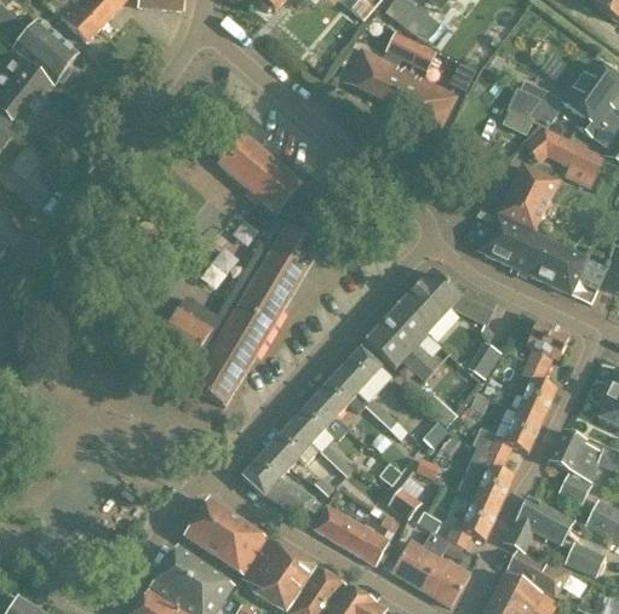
[(56,0),(63,7),(57,13),(85,40),(124,0),(73,0),(56,0)]
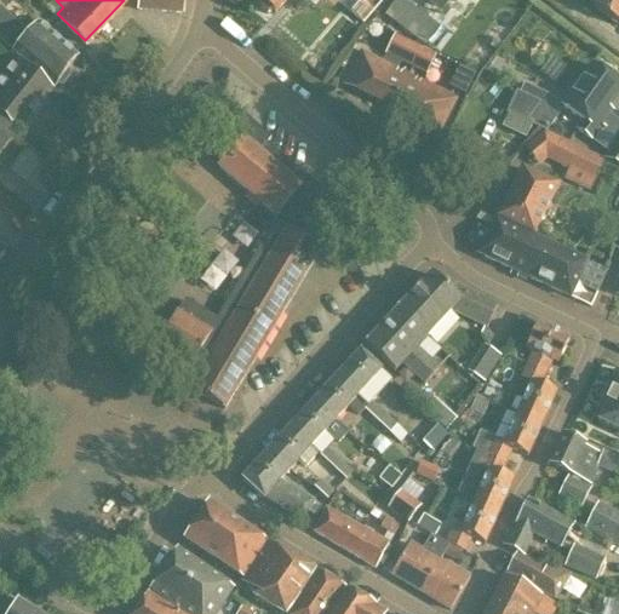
[(141,0),(141,5),(183,10),(183,0),(141,0)]
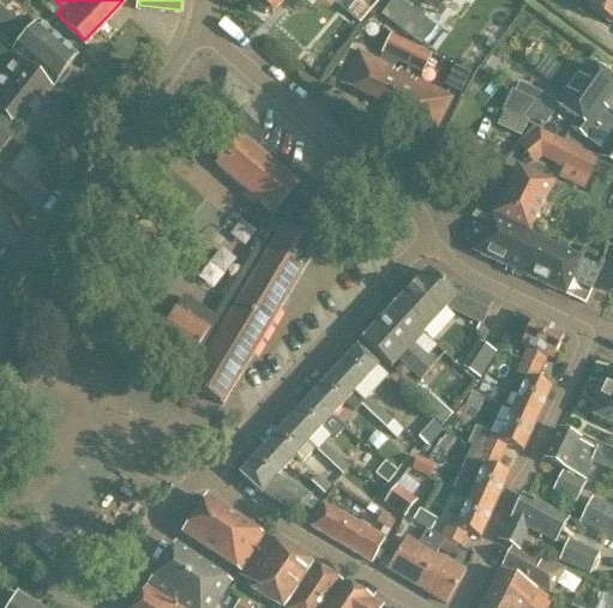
[(258,0),(257,4),(265,11),(271,8),(274,10),(282,0),(258,0)]
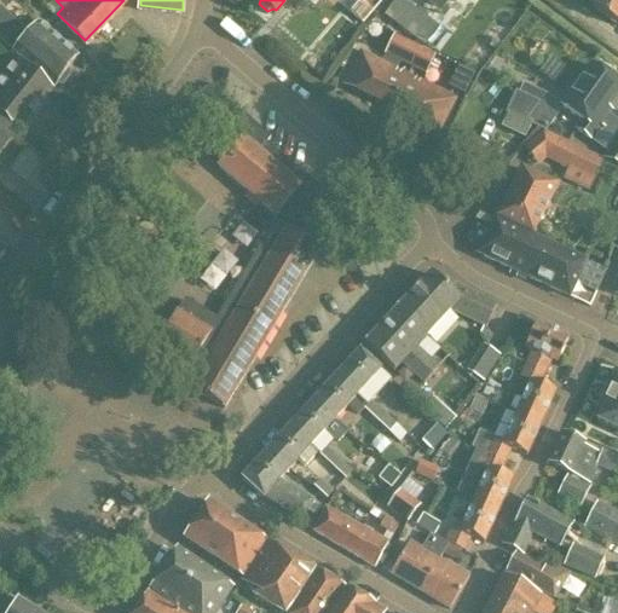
[(352,0),(350,4),(363,17),(377,0),(352,0)]
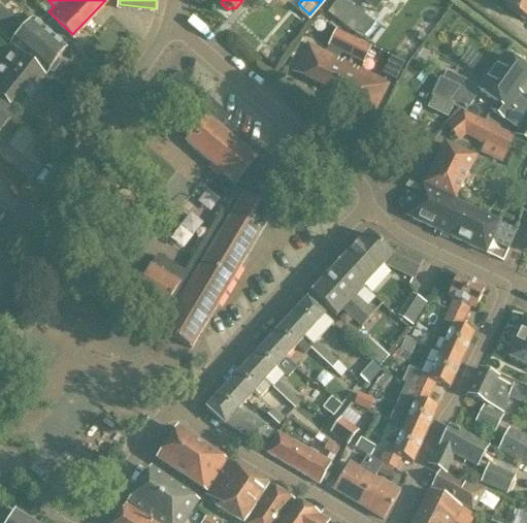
[(335,0),(331,6),(344,14),(353,1),(351,0),(335,0)]
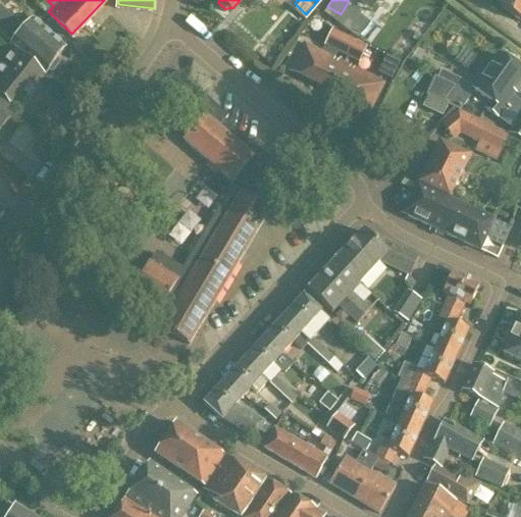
[(501,0),(499,3),(520,17),(520,0),(501,0)]
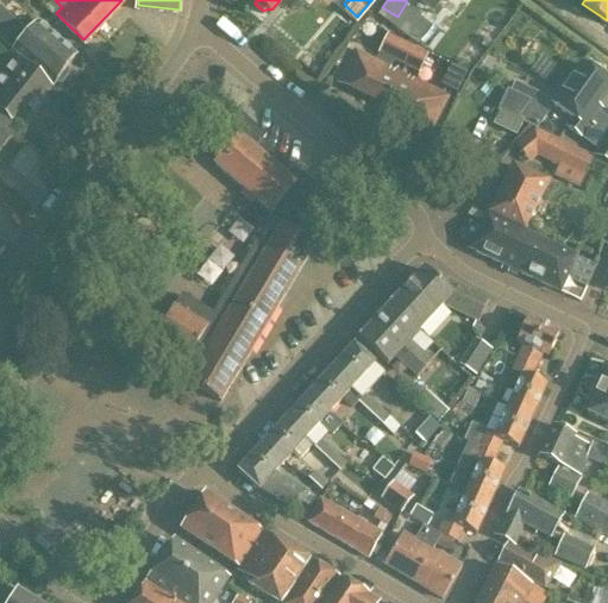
[(54,82),(76,52),(39,19),(14,48),(54,82)]
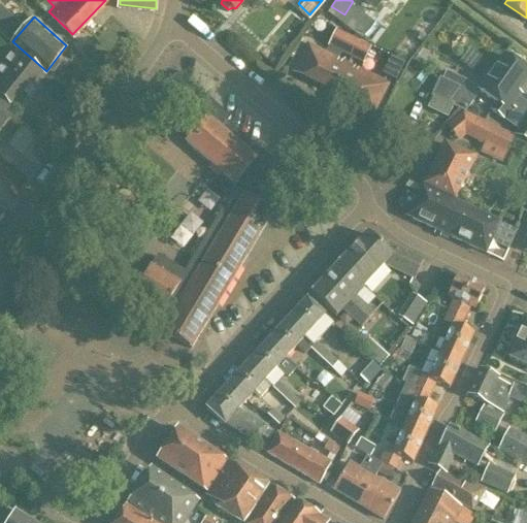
[(336,26),(328,42),(340,48),(339,48),(352,55),(360,38),(336,26)]
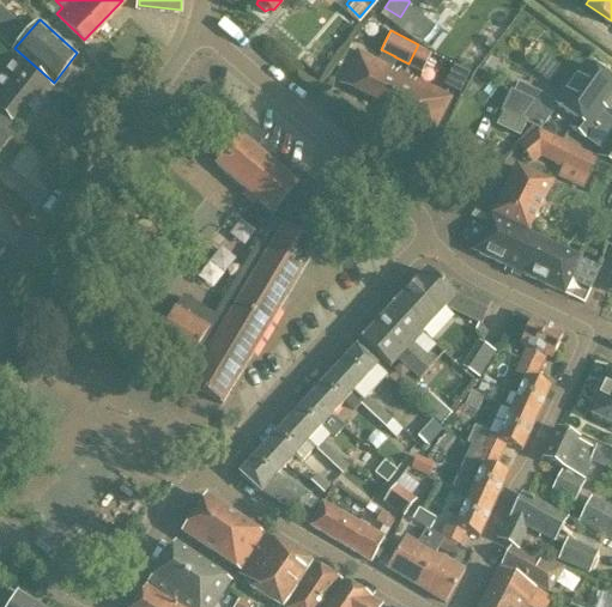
[(423,71),(431,52),(418,44),(408,64),(423,71)]
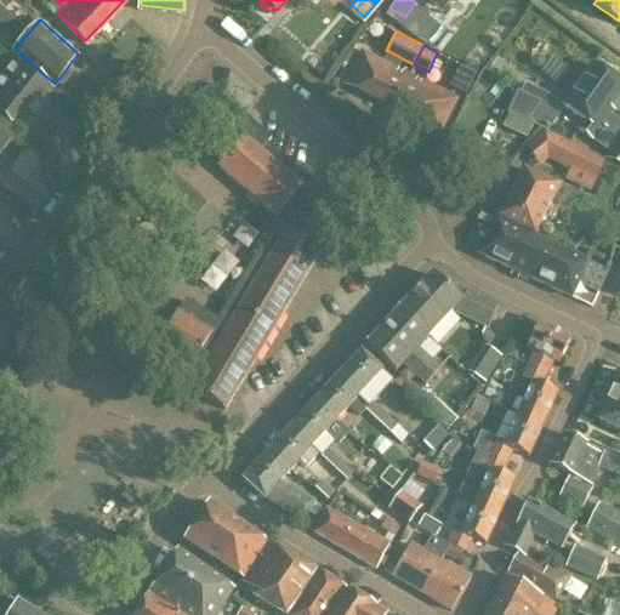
[(346,80),(393,104),(410,72),(363,47),(346,80)]
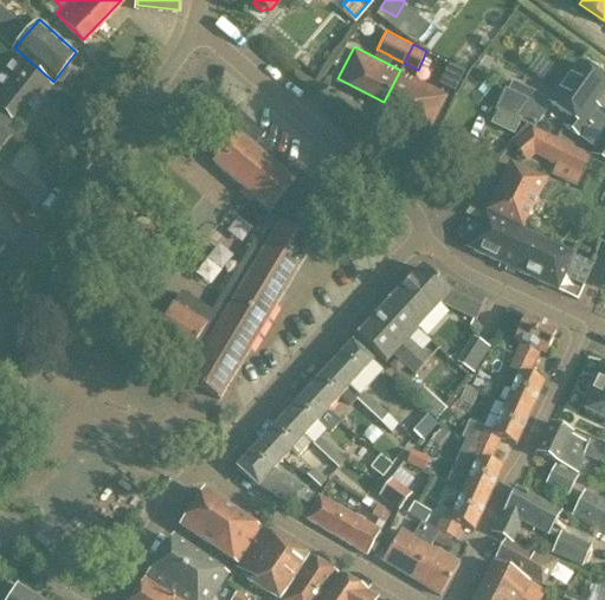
[(0,109),(19,126),(52,84),(10,50),(0,62),(0,109)]
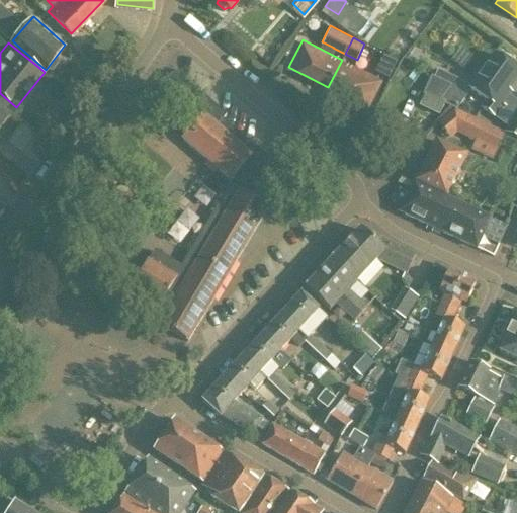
[(508,88),(516,75),(516,67),(496,52),(470,86),(487,98),(482,105),(495,113),(511,90),(508,88)]
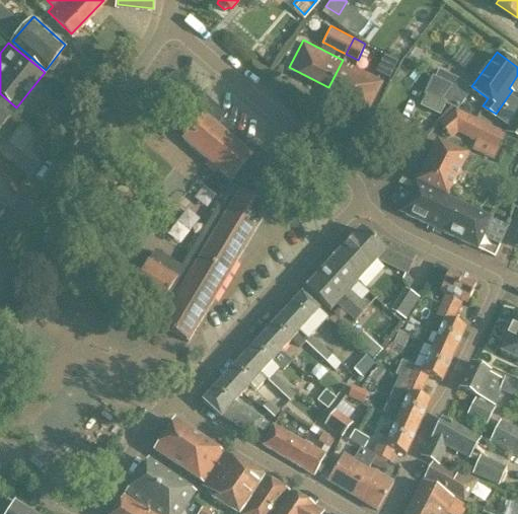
[(369,107),(383,80),(343,60),(328,87),(369,107)]
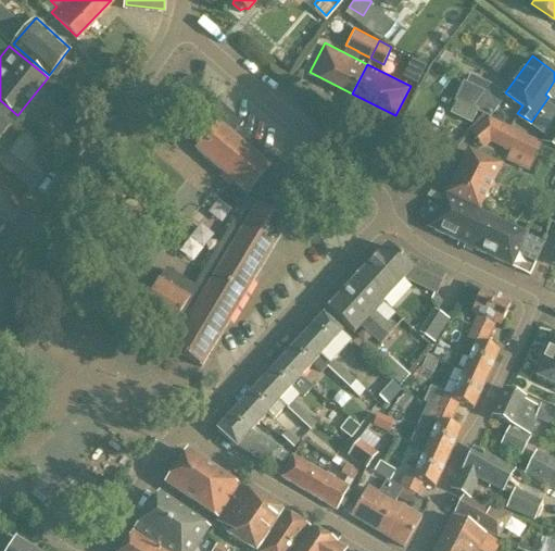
[(217,121),(196,147),(222,168),(247,190),(243,193),(248,197),(227,230),(202,272),(196,284),(166,266),(161,276),(160,276),(141,305),(174,325),(181,328),(172,345),(202,363),(289,220),(281,215),(303,179),(280,160),(240,125),(243,120),(193,78),(191,76),(189,75),(188,76),(186,76),(185,77),(184,78),(175,88),(176,88),(178,86),(217,121)]
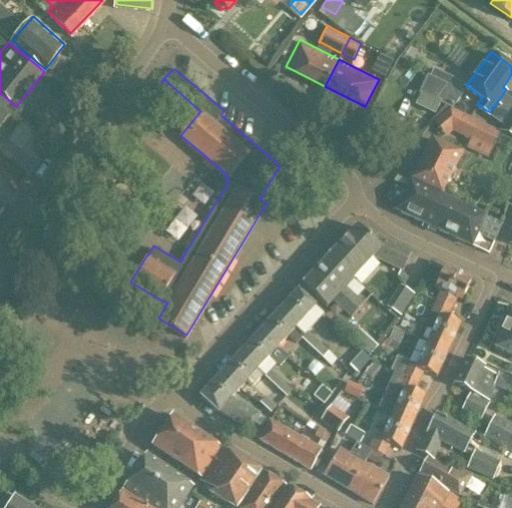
[(25,114),(16,106),(0,92),(0,127),(9,135),(25,114)]
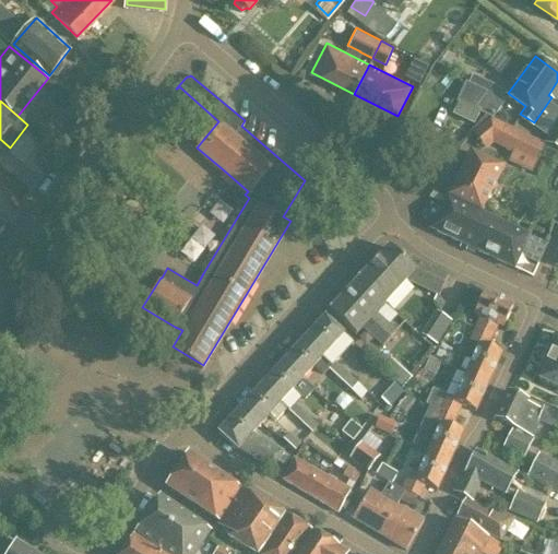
[(511,151),(508,158),(532,169),(546,141),(491,115),(472,129),(485,148),(493,142),(511,151)]
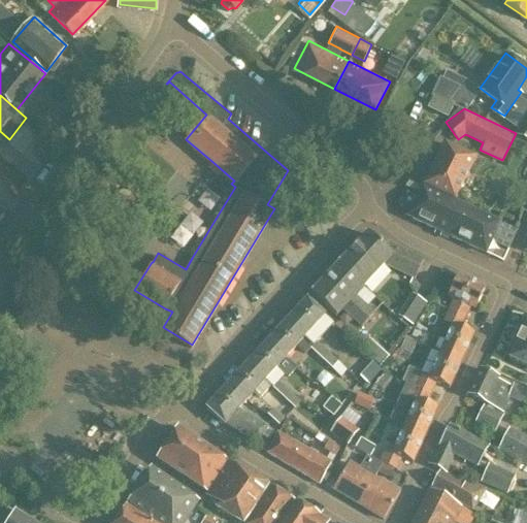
[(526,112),(516,131),(526,136),(526,112)]
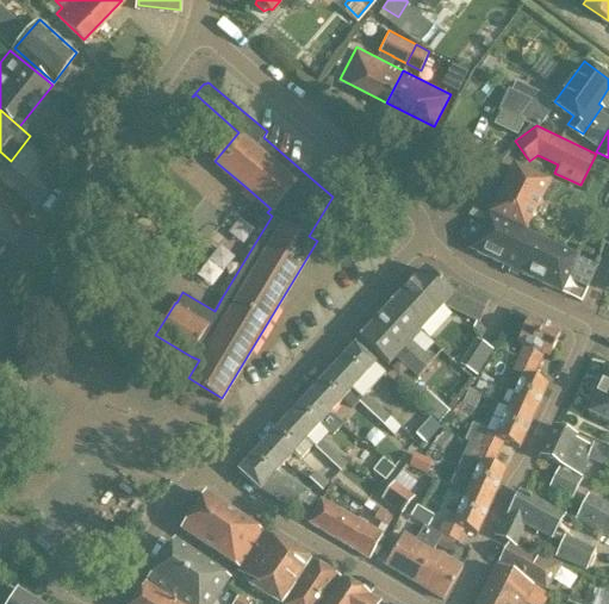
[(490,212),(524,229),(551,179),(515,163),(504,182),(489,212),(490,212)]
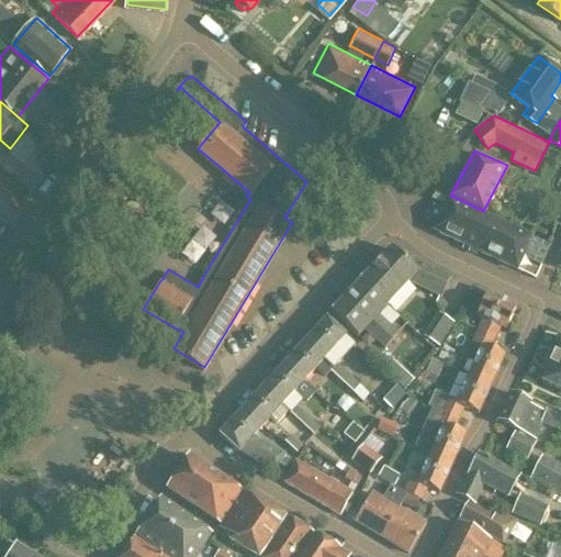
[(435,227),(469,243),(483,211),(451,196),(435,227)]
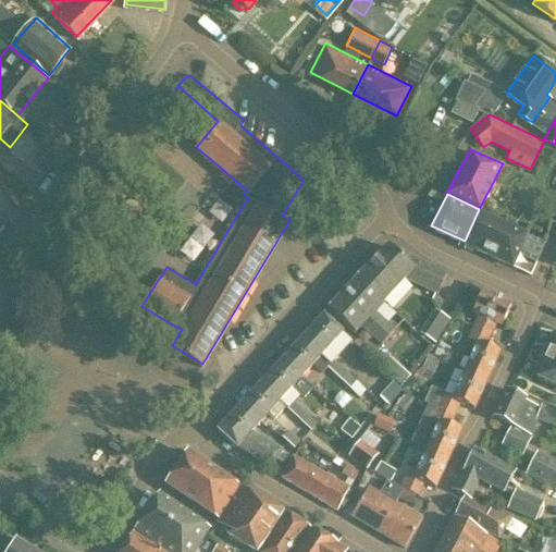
[(513,264),(528,232),(479,209),(465,241),(513,264)]
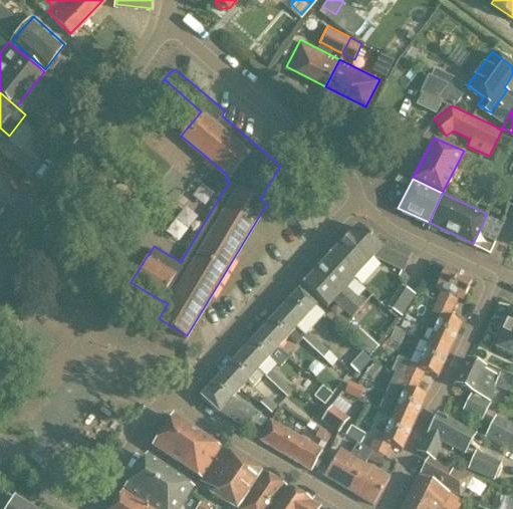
[(168,227),(179,236),(197,213),(185,204),(168,227)]
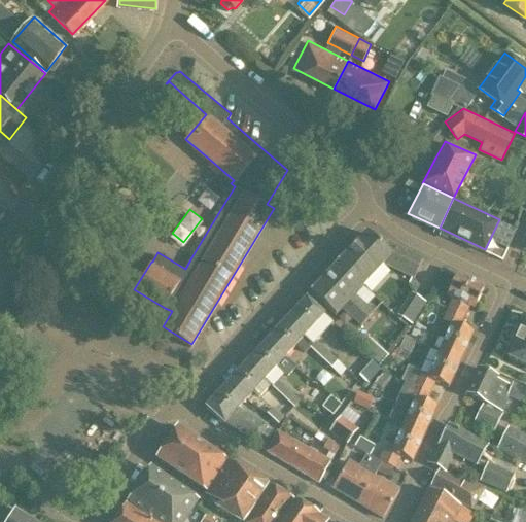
[(517,228),(503,221),(495,240),(507,246),(517,228)]
